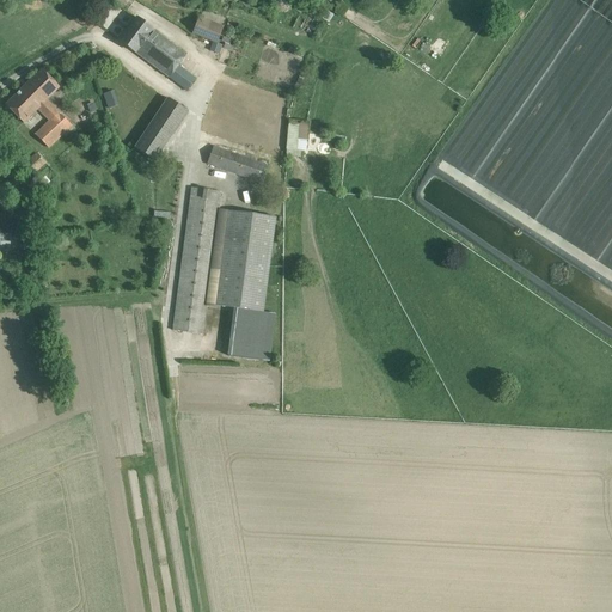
[(152,28),(138,18),(129,29),(130,29),(129,32),(128,31),(120,42),(135,53),(136,53),(146,60),(148,61),(147,61),(163,72),(163,73),(169,78),(187,91),(194,80),(178,67),(185,56),(153,31),(152,28)]
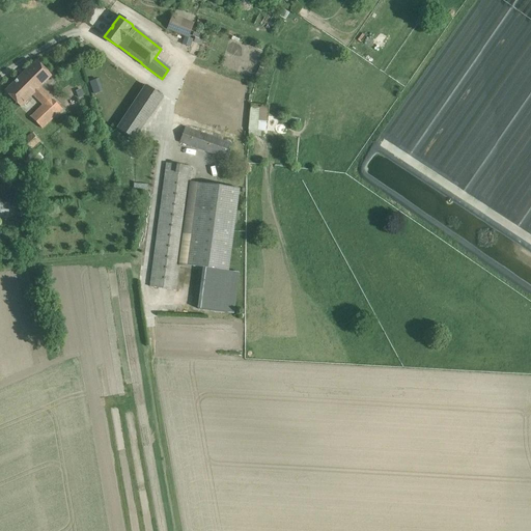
[(193,26),(173,19),(169,30),(189,37),(193,26)]
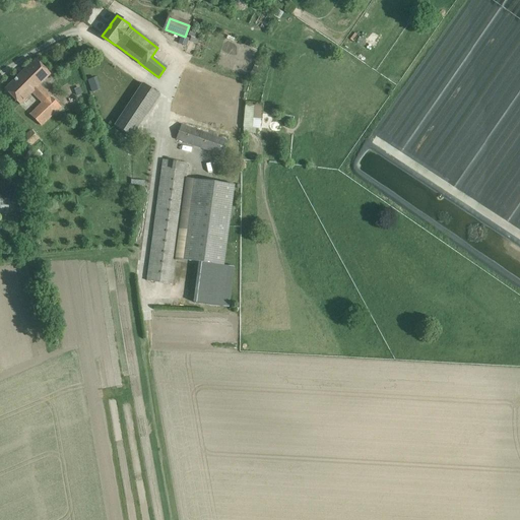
[(51,75),(36,60),(5,89),(20,106),(33,93),(42,103),(29,115),(42,127),(62,108),(40,86),(51,75)]
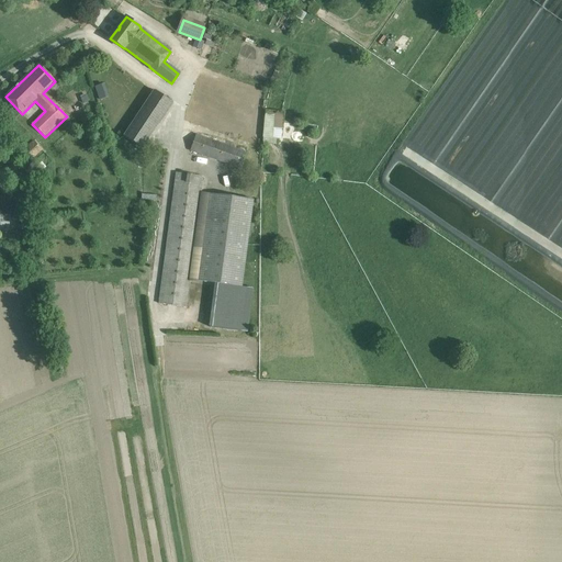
[(250,96),(216,83),(200,77),(184,121),(209,128),(214,112),(208,110),(210,101),(223,105),(224,103),(245,111),(250,96)]
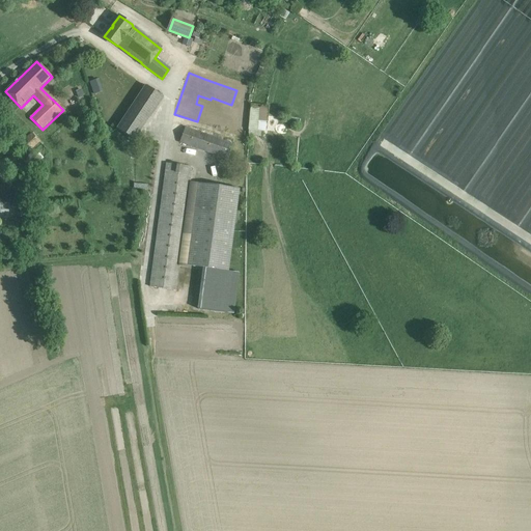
[(100,78),(90,81),(94,93),(104,90),(100,78)]
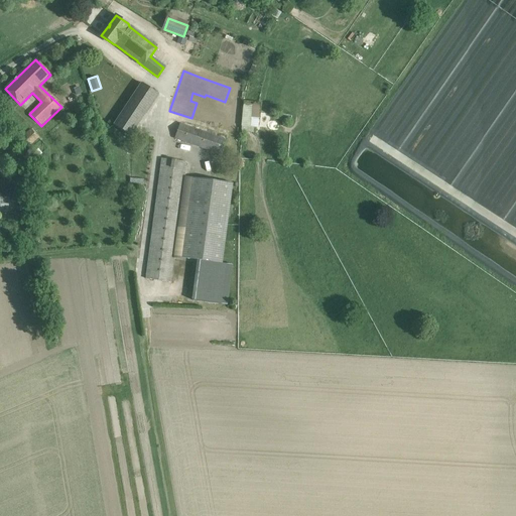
[(159,93),(141,82),(113,125),(131,136),(159,93)]
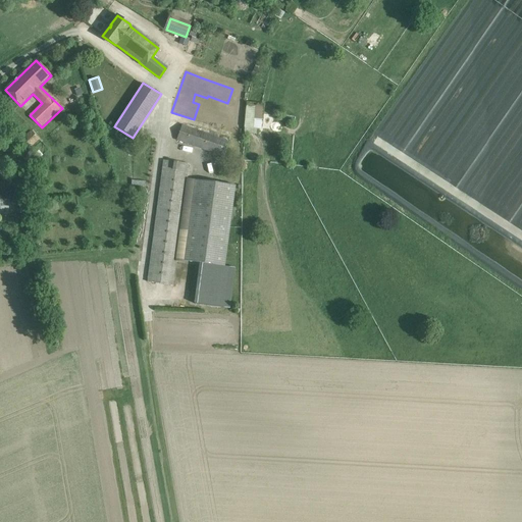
[(247,102),(245,127),(254,127),(256,103),(247,102)]
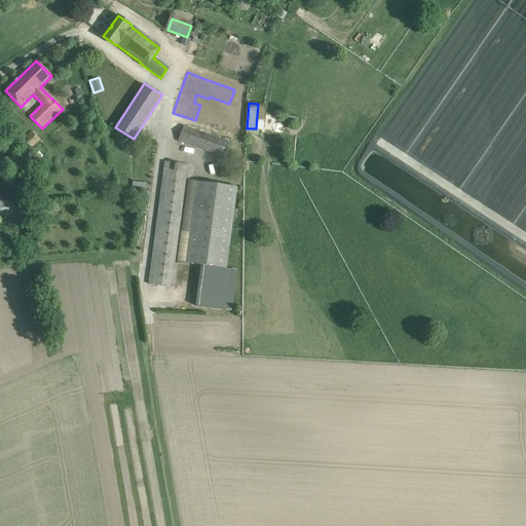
[(229,142),(184,126),(179,141),(224,157),(229,142)]
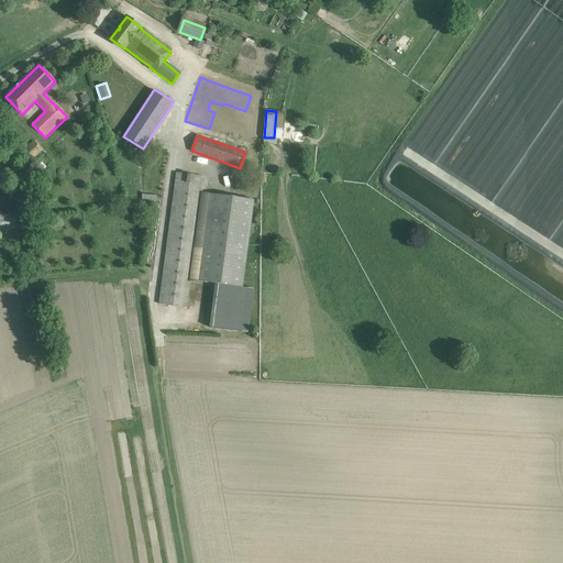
[(43,151),(34,141),(25,148),(33,158),(43,151)]
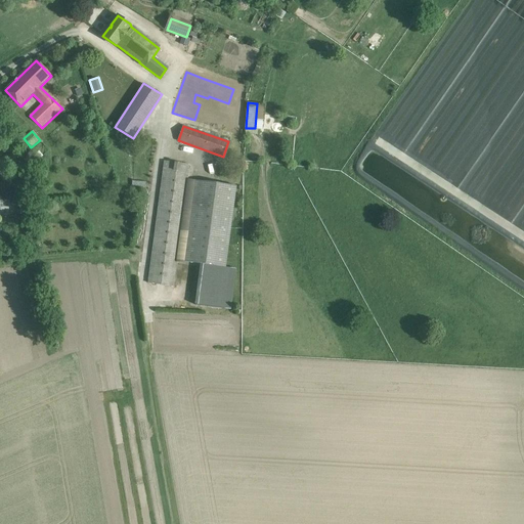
[(39,150),(33,157),(38,161),(43,156),(39,150)]
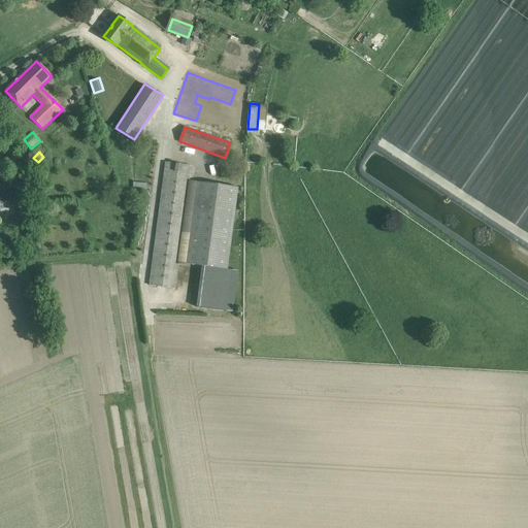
[(191,166),(166,161),(150,286),(174,289),(191,166)]
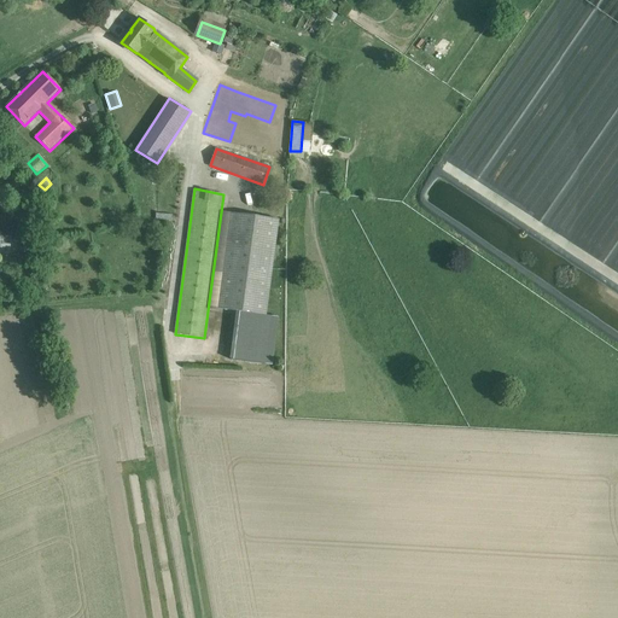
[(279,220),(231,214),(217,309),(266,315),(279,220)]
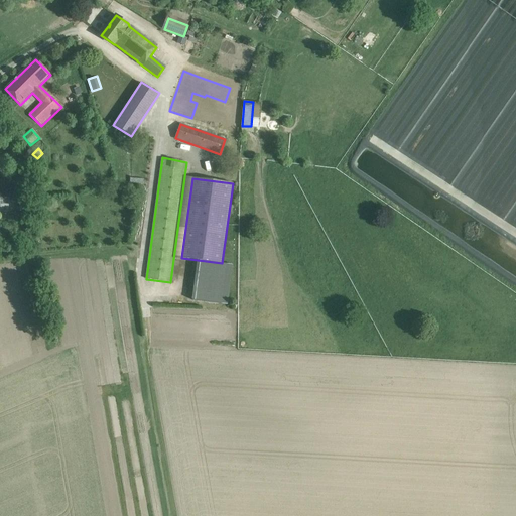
[(0,188),(0,199),(2,213),(26,212),(24,186),(0,188)]
